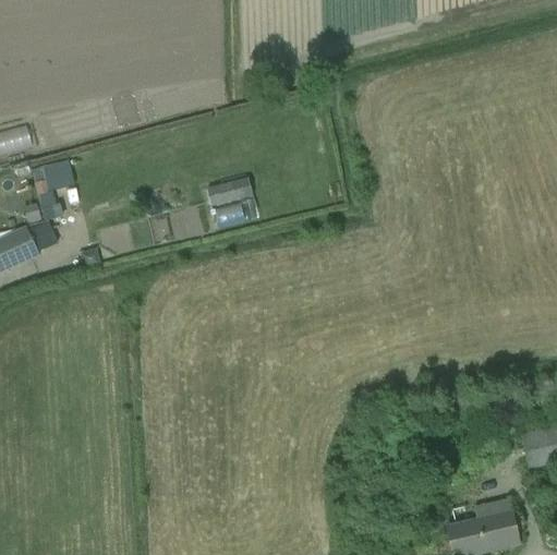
[(250,177),(207,188),(212,206),(254,195),(250,177)]
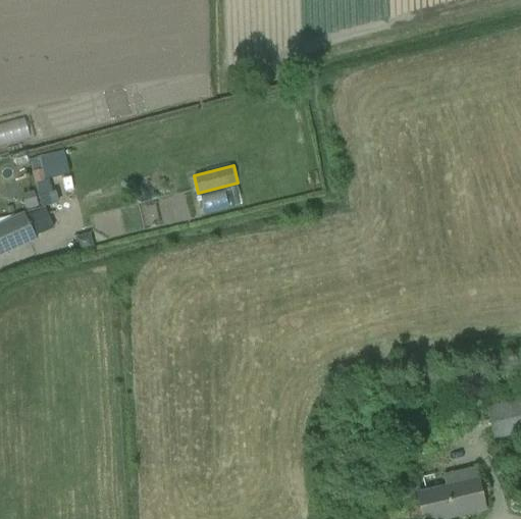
[(42,168),(33,170),(42,206),(44,205),(55,203),(49,178),(45,179),(42,168)]
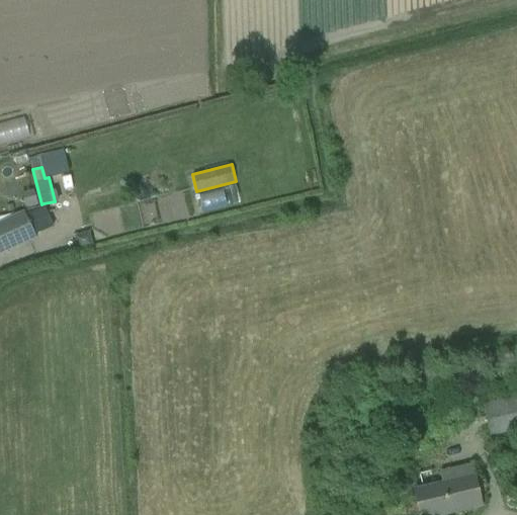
[(34,189),(23,191),(26,205),(37,202),(34,189)]
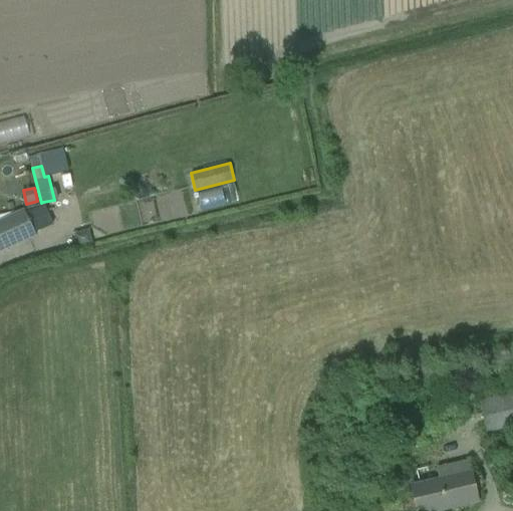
[(0,251),(36,235),(34,231),(53,223),(43,202),(41,203),(26,207),(0,218),(0,251)]
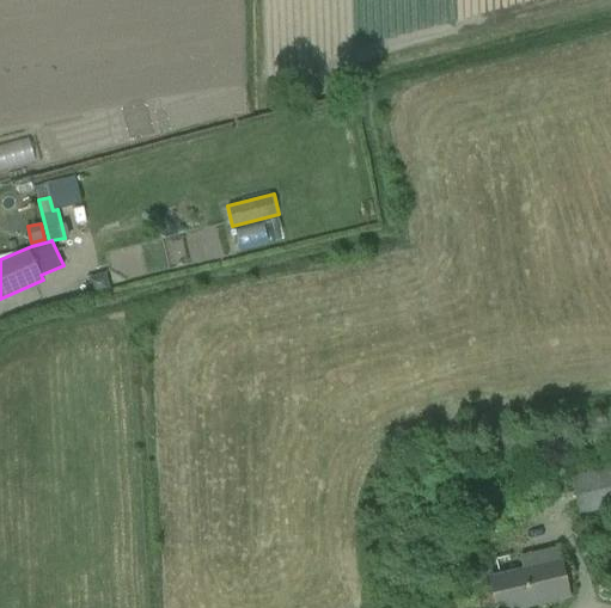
[(104,272),(89,276),(93,292),(108,287),(104,272)]
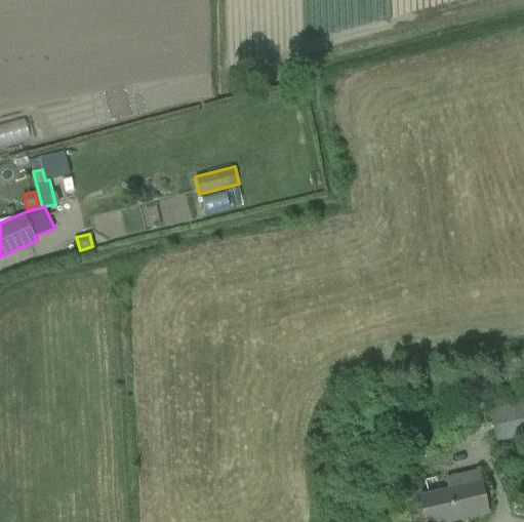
[(523,400),(490,408),(493,420),(497,440),(523,433),(523,400)]
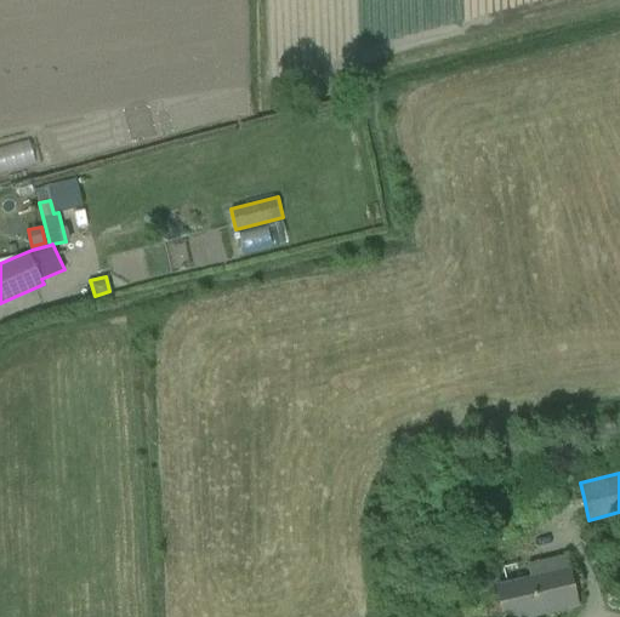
[(505,616),(524,616),(579,605),(568,555),(525,565),(528,578),(498,586),(505,616)]
